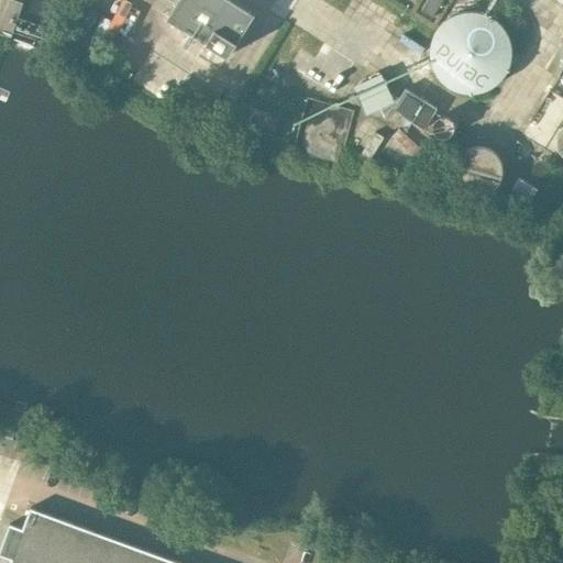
[(107,0),(101,17),(123,24),(131,0),(107,0)]
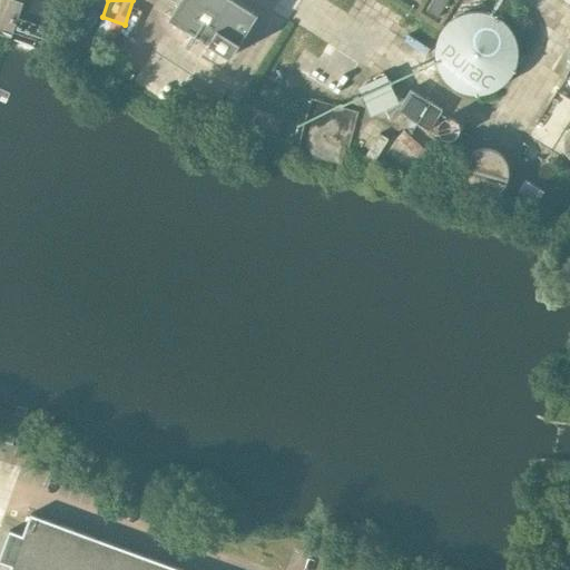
[(257,15),(234,0),(179,0),(168,19),(231,58),(257,15)]
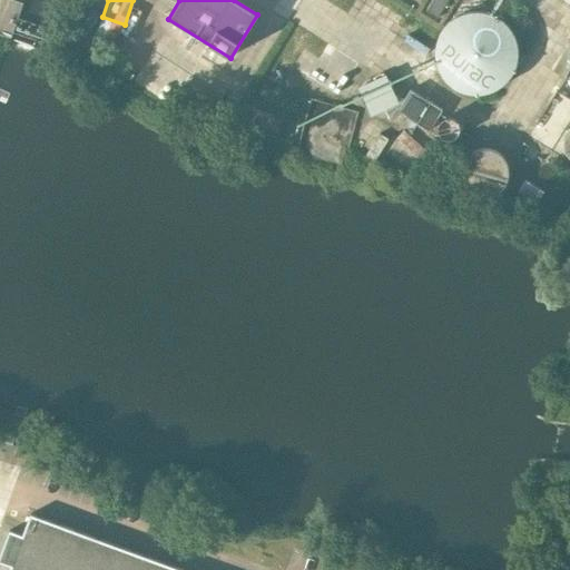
[(434,0),(428,11),(438,18),(449,0),(434,0)]
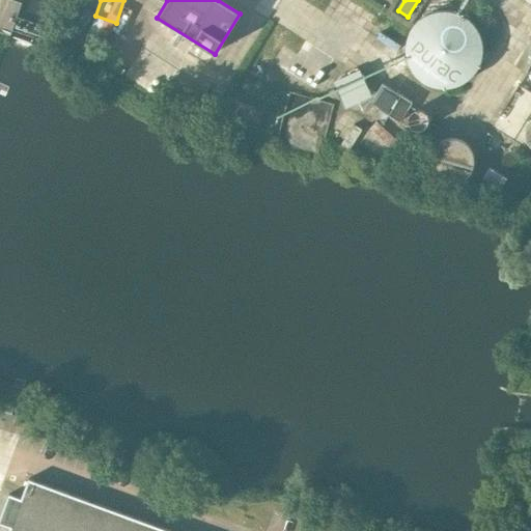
[(472,54),(472,48),(472,42),(470,35),(466,28),(463,23),(457,20),(451,16),(445,14),(439,14),(431,14),(424,16),(418,20),(413,23),(410,27),(407,33),(404,39),(403,47),(403,54),(406,60),(410,68),(413,73),(419,77),(424,80),(429,81),(437,82),(444,82),(451,80),(456,77),(463,73),(466,67),(470,60),(472,54)]
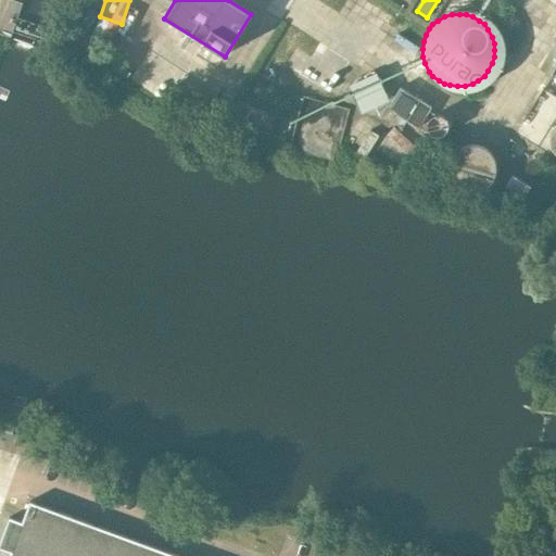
[(343,62),(325,51),(319,61),(298,48),(288,63),(328,87),(343,62)]
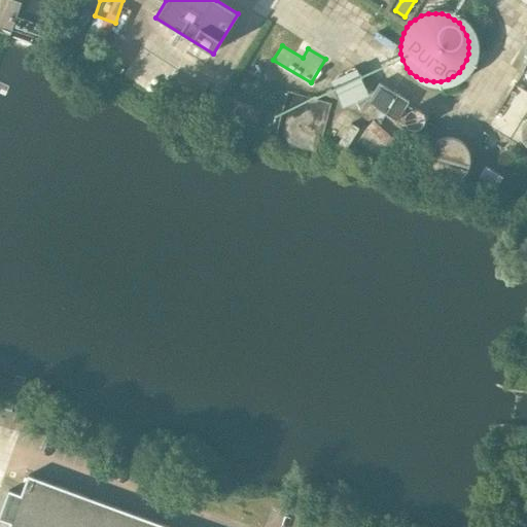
[(335,79),(346,105),(371,95),(359,68),(335,79)]
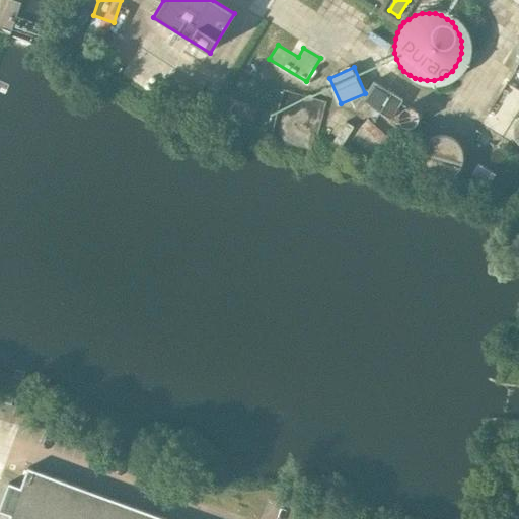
[(390,119),(402,99),(373,81),(361,100),(390,119)]
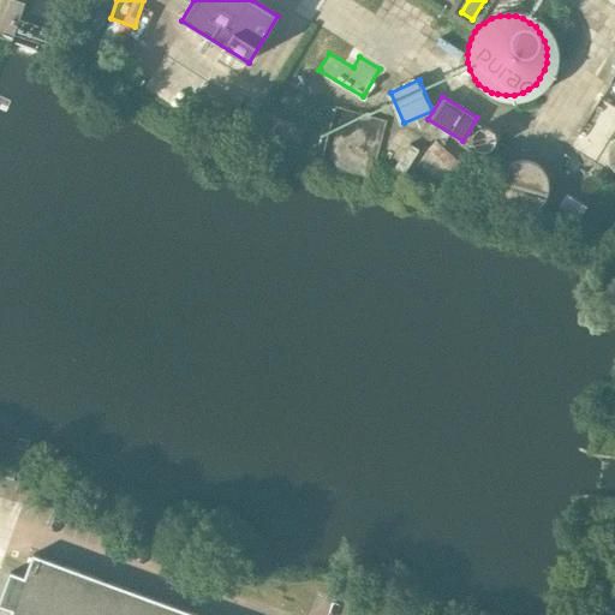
[(614,136),(614,137),(607,138),(603,139),(598,143),(593,150),(592,159),(593,166),(595,169),(598,174),(604,178),(611,180),(614,179),(614,136)]
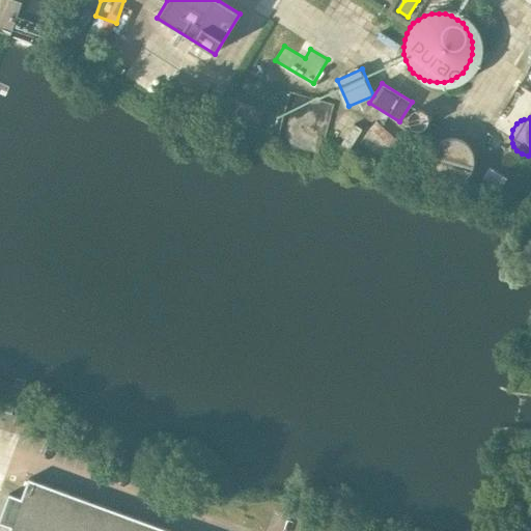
[(471,166),(467,138),(440,142),(444,170),(471,166)]
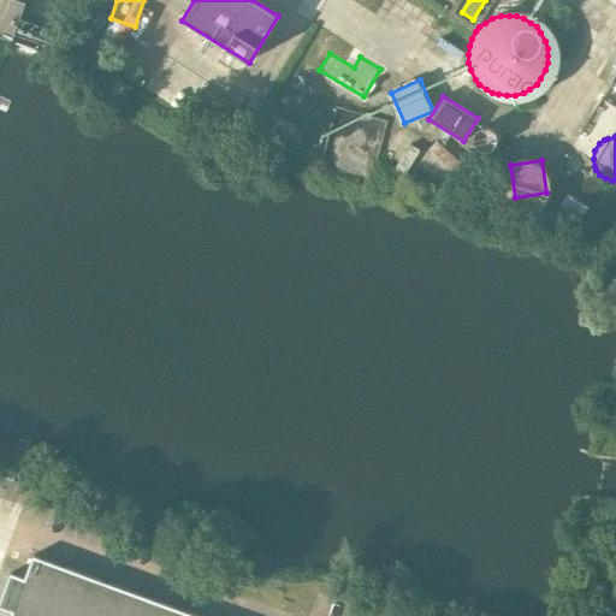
[(0,604),(12,609),(9,615),(196,615),(31,556),(25,574),(10,568),(0,593),(0,604)]
